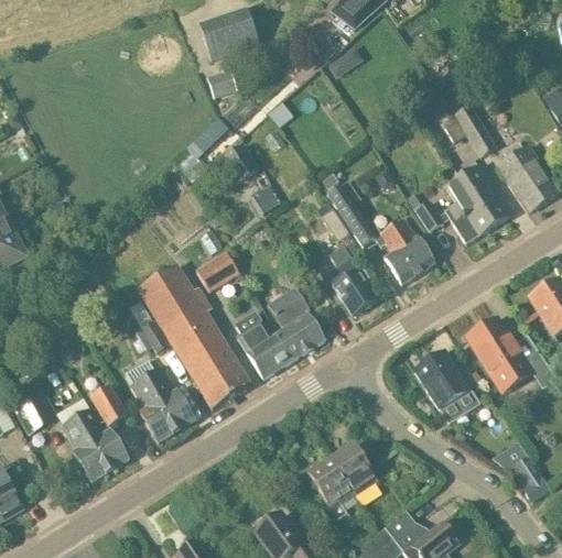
[(337,0),(330,11),(353,29),(384,0),(337,0)]
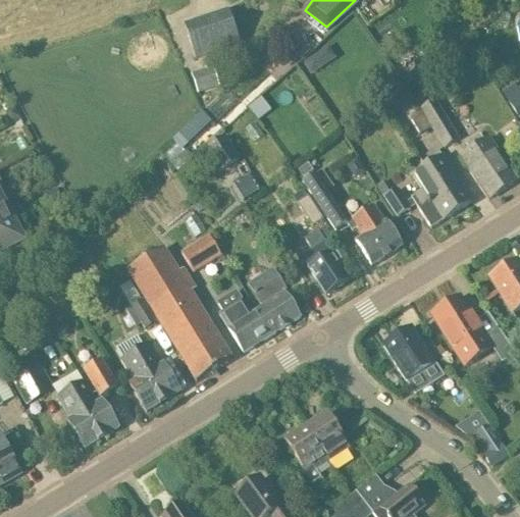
[(195,55),(239,41),(226,6),(183,21),(195,55)]
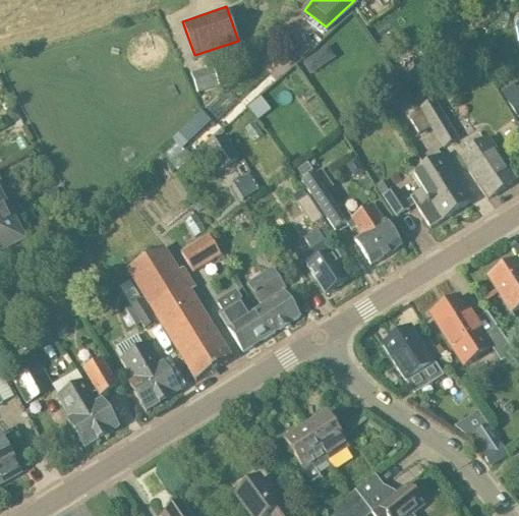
[(313,50),(301,58),(309,71),(323,62),(313,50)]
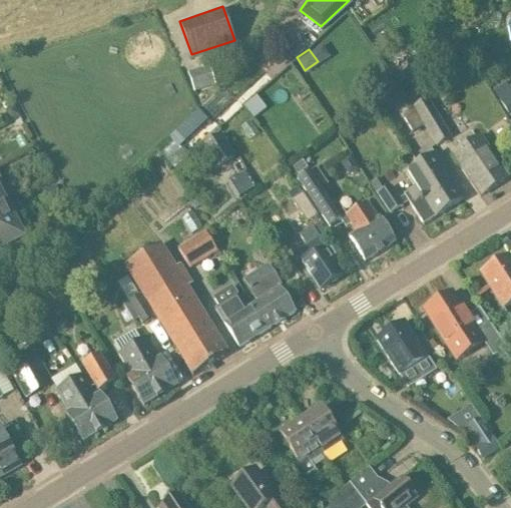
[(207,62),(186,69),(192,88),(214,81),(213,80),(207,62)]
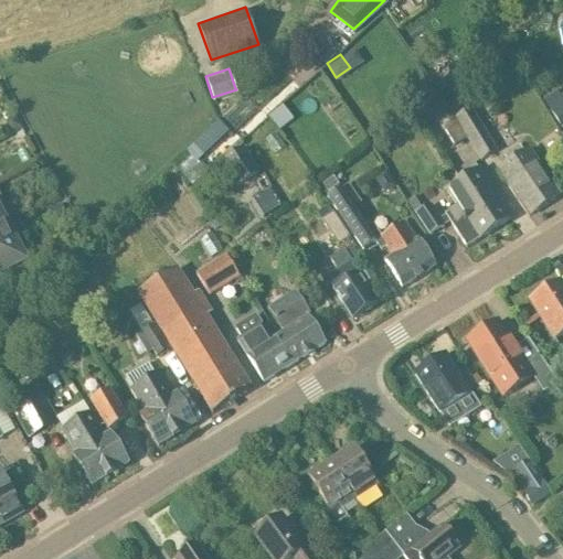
[(562,93),(561,95),(555,86),(542,95),(562,125),(562,122),(562,93)]
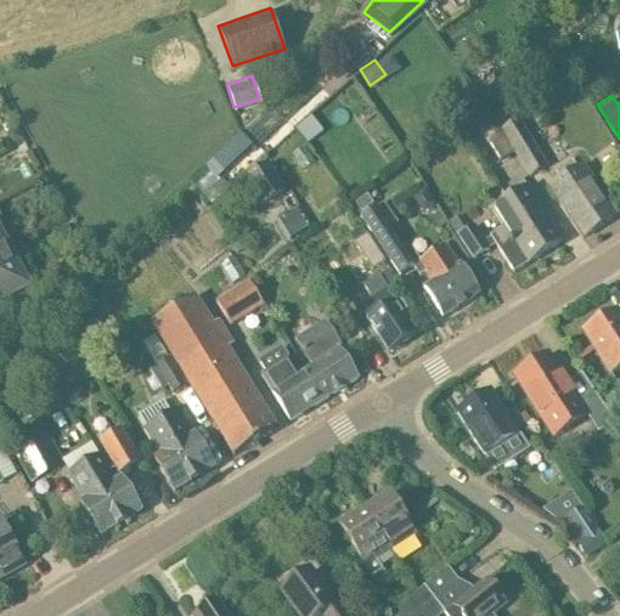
[(527,129),(544,119),(535,108),(523,117),(528,123),(524,125),(518,116),(500,126),(501,129),(528,173),(546,160),(527,129)]
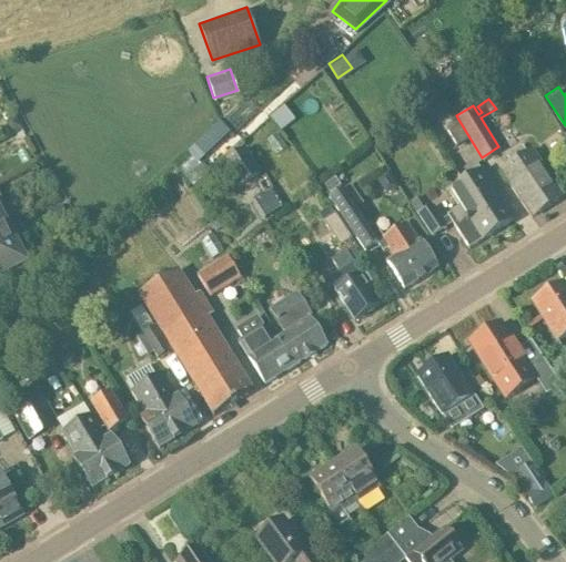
[(7,115),(4,122),(9,130),(20,124),(14,112),(7,115)]
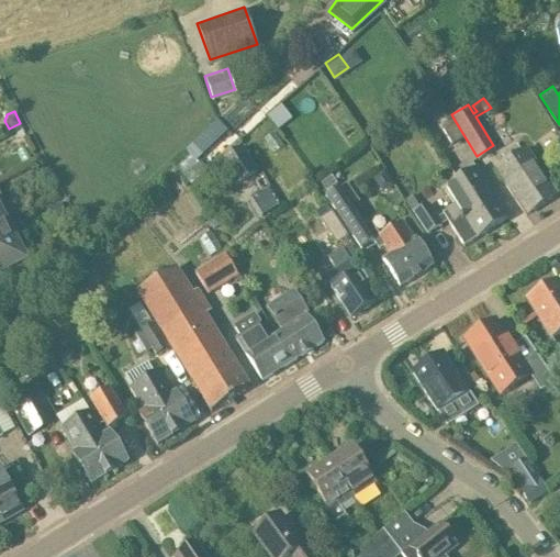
[(477,156),(452,117),(440,124),(450,141),(462,133),(477,156)]
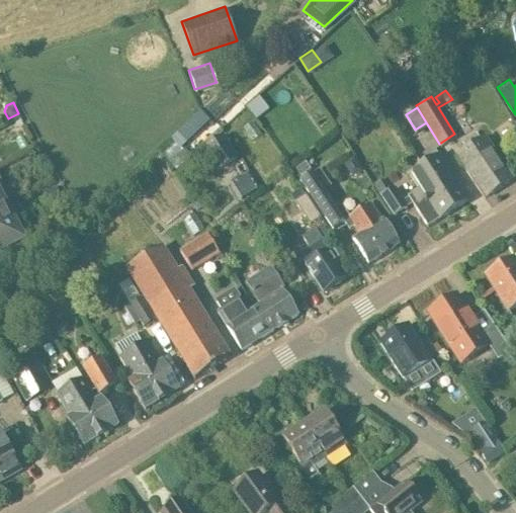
[(222,133),(201,146),(217,168),(236,156),(222,133)]
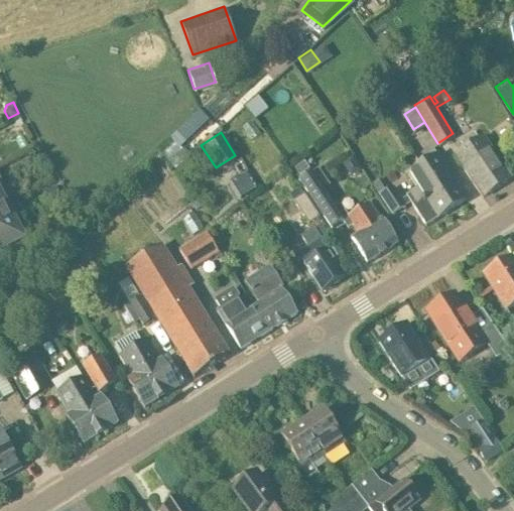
[(482,194),(510,174),(482,133),(454,153),(482,194)]
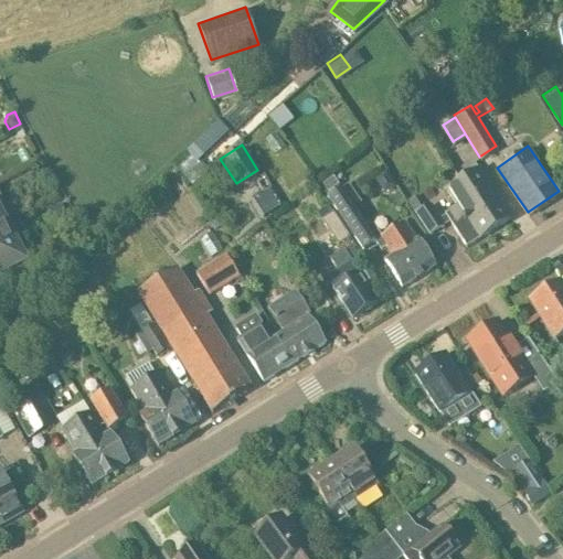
[(491,226),(509,215),(479,167),(460,179),(491,226)]
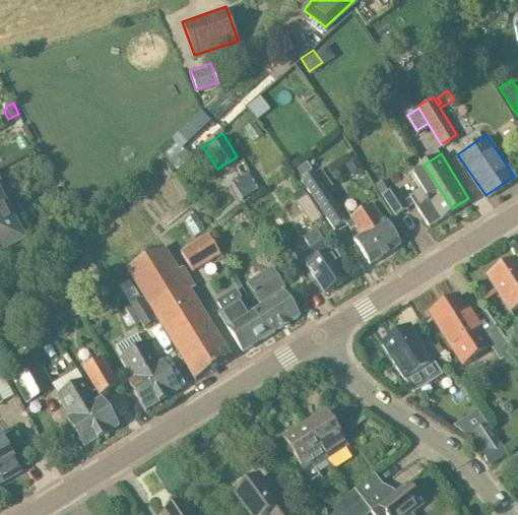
[(351,155),(343,162),(349,171),(354,172),(361,169),(351,155)]
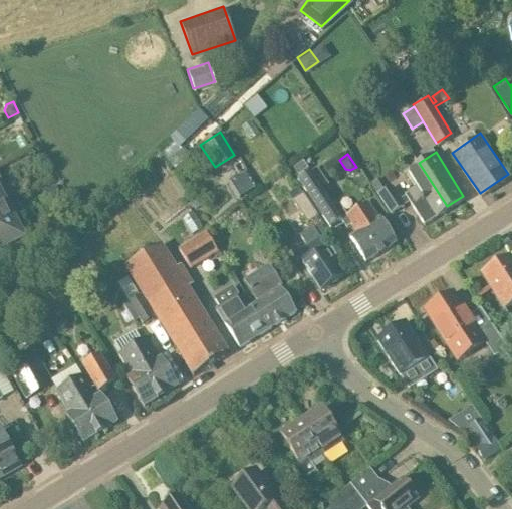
[(424,221),(447,206),(419,163),(407,170),(416,185),(405,192),(424,221)]
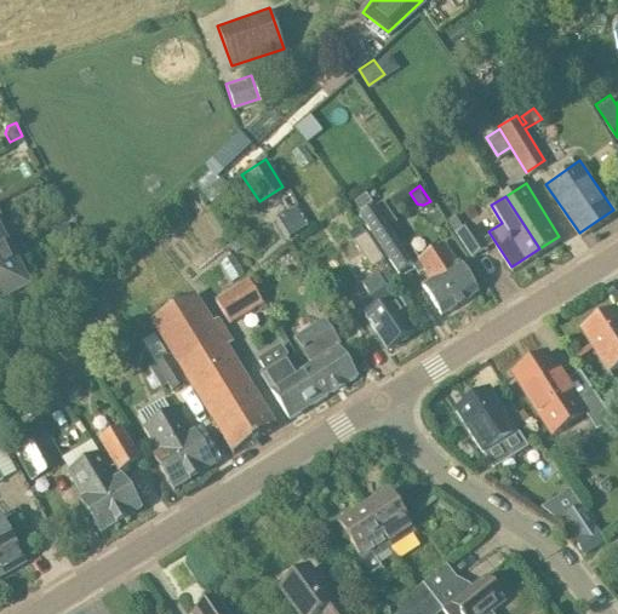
[(410,262),(412,260),(407,253),(388,223),(395,218),(382,198),(373,202),(373,201),(358,212),(396,270),(410,262)]
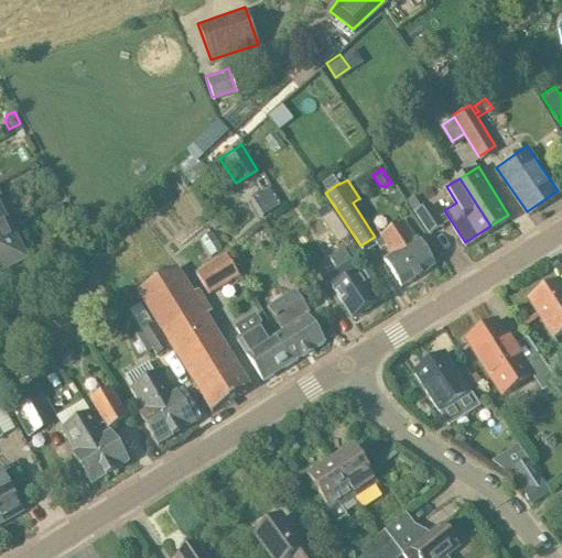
[(258,211),(278,200),(268,182),(247,193),(258,211)]
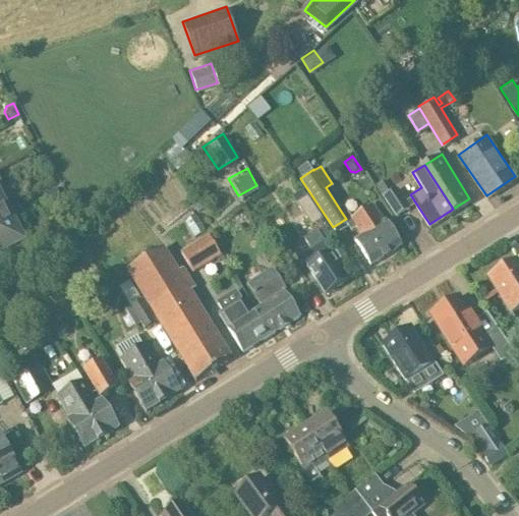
[(0,204),(11,198),(0,177),(0,204)]
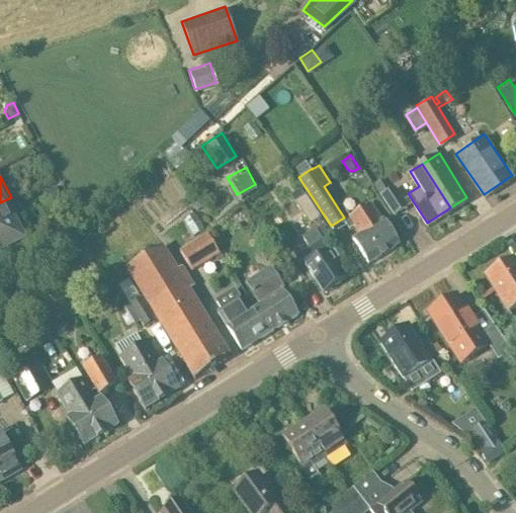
[(55,183),(44,189),(50,200),(61,194),(55,183)]
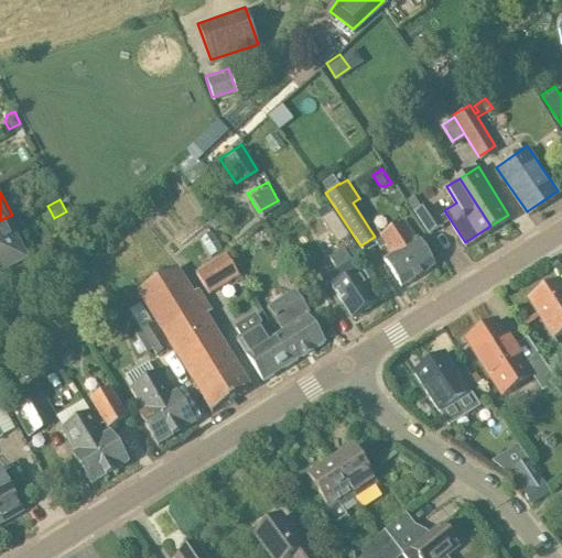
[(428,231),(442,222),(428,201),(414,211),(428,231)]
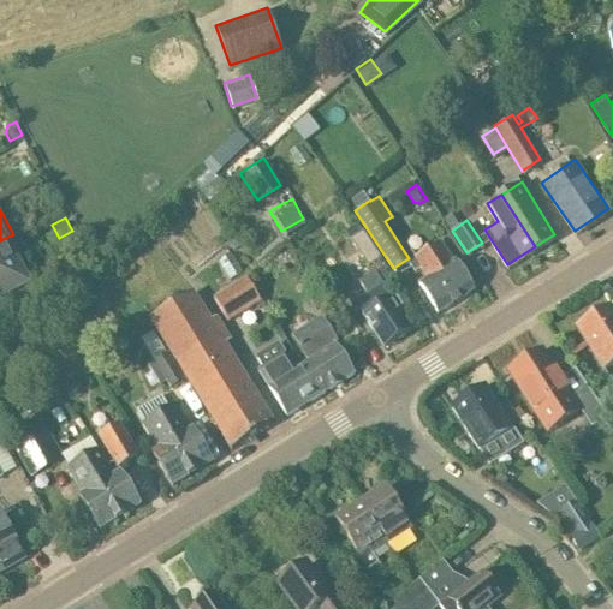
[(353,221),(343,228),(349,237),(359,230),(353,221)]
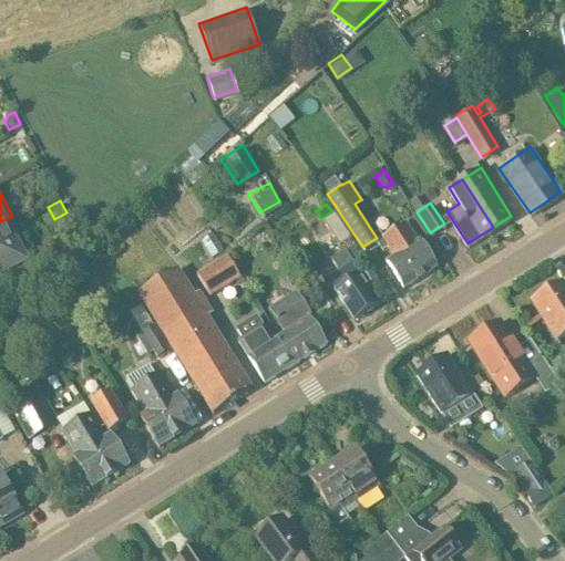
[(338,243),(350,235),(332,210),(331,211),(321,218),(338,243)]
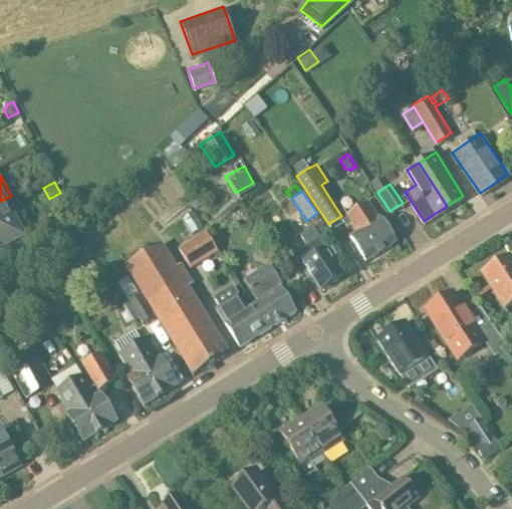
[(0,223),(20,213),(11,196),(0,201),(0,223)]
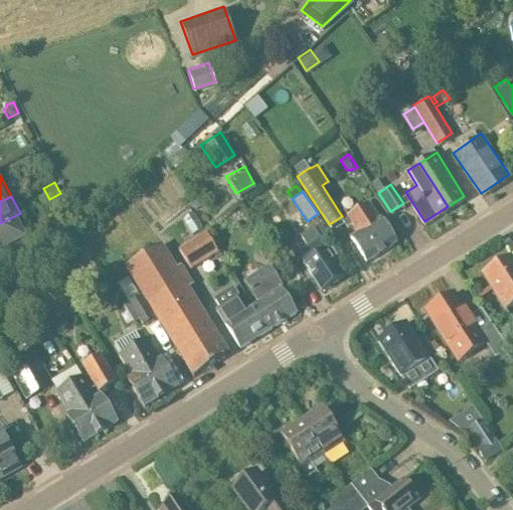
[(342,207),(338,210),(342,216),(340,217),(346,225),(350,222),(355,231),(349,235),(365,260),(395,239),(379,215),(378,216),(377,216),(367,199),(346,213),(342,207)]
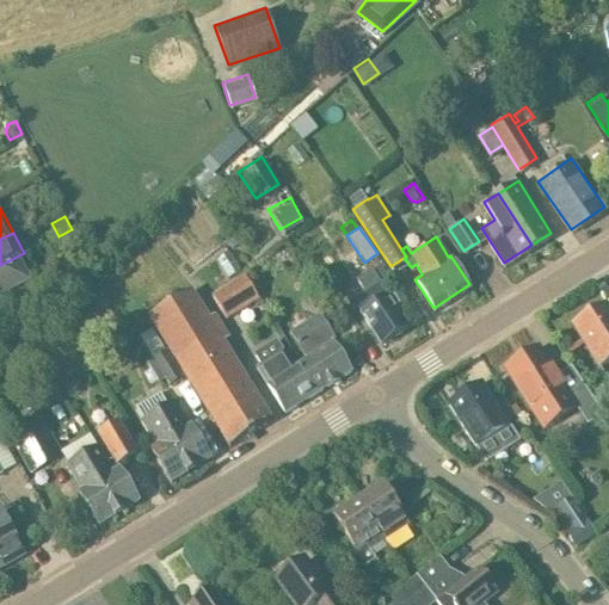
[(28,300),(43,291),(24,253),(0,265),(0,314),(1,313),(5,319),(31,306),(28,300)]
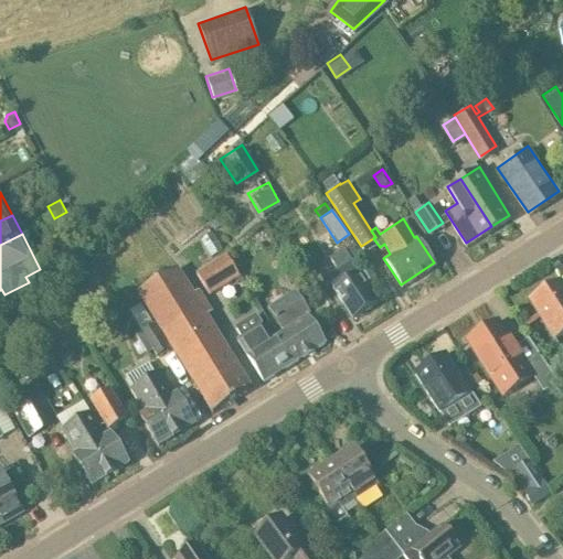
[(351,316),(375,300),(349,260),(351,259),(343,247),(329,257),(336,266),(322,273),(351,316)]
